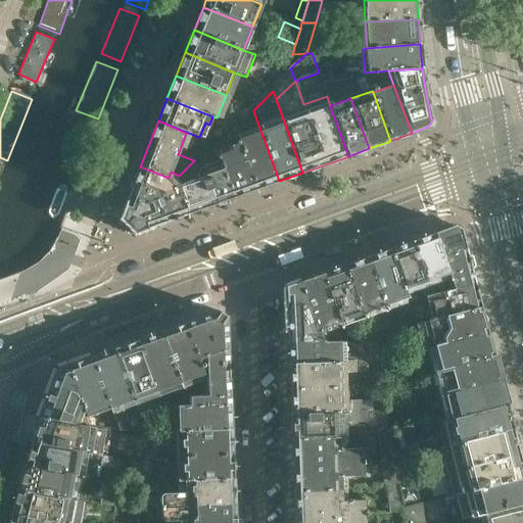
[(49,186),(68,194),(95,130),(75,122),(49,186)]
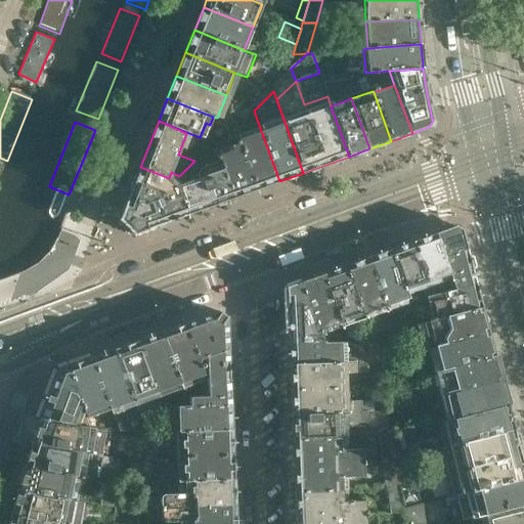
[(279,181),(260,128),(237,136),(238,140),(257,190),(279,181)]
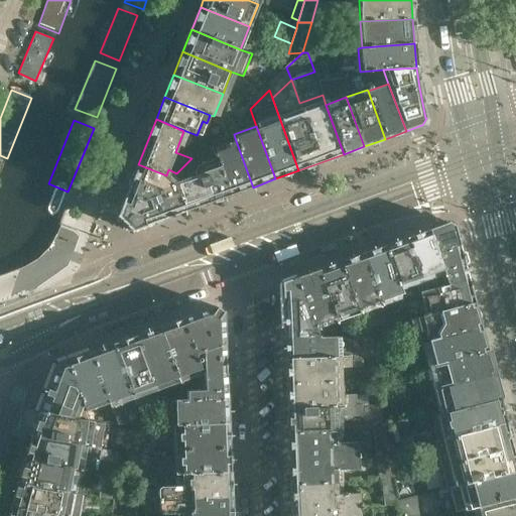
[(253,187),(235,138),(221,143),(219,138),(211,141),(220,167),(174,183),(184,212),(253,187)]
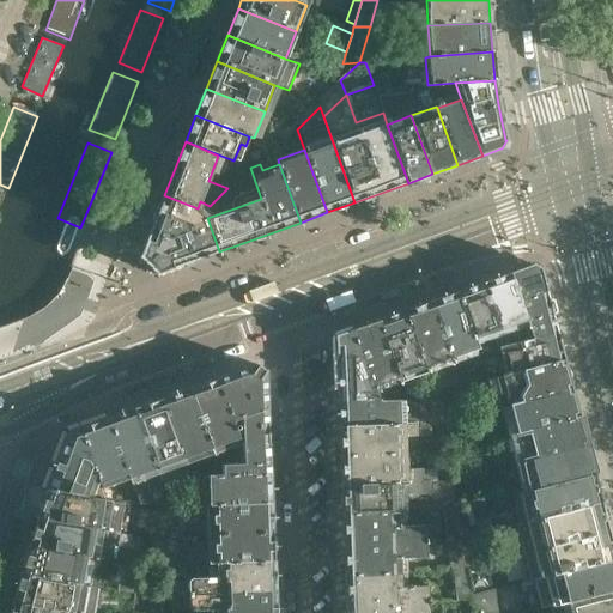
[(219,252),(207,218),(198,208),(164,195),(139,258),(156,274),(192,261),(193,261),(219,252)]
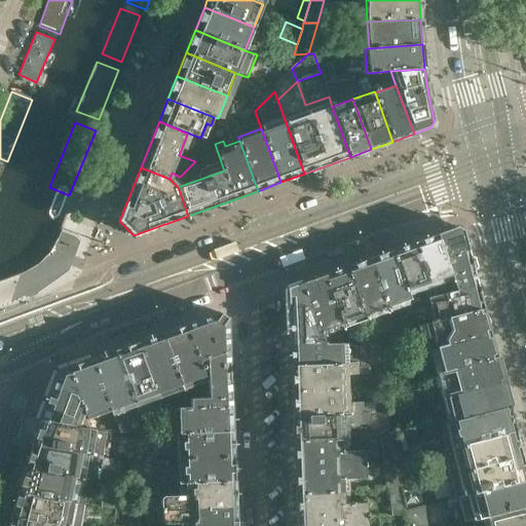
[(477,285),(463,231),(461,230),(461,231),(457,229),(458,228),(456,227),(392,251),(407,292),(410,301),(412,306),(419,304),(428,300),(428,298),(477,286),(477,285)]
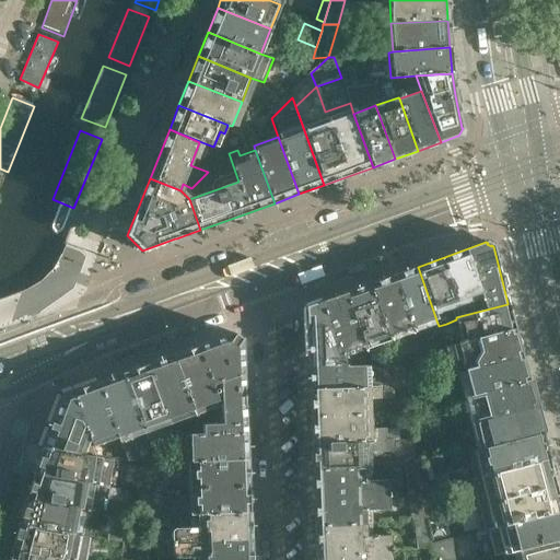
[(433,311),(418,267),(394,276),(412,329),(422,353),(446,347),(439,326),(436,321),(433,311)]
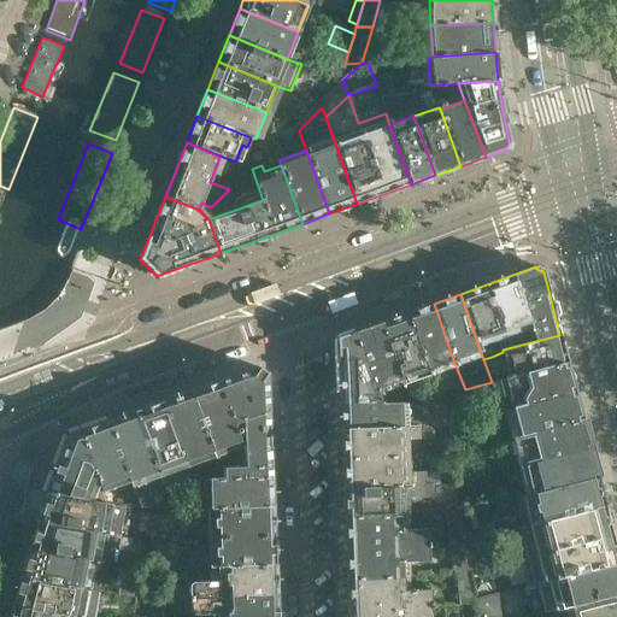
[(454,363),(434,304),(407,312),(429,372),(454,363)]
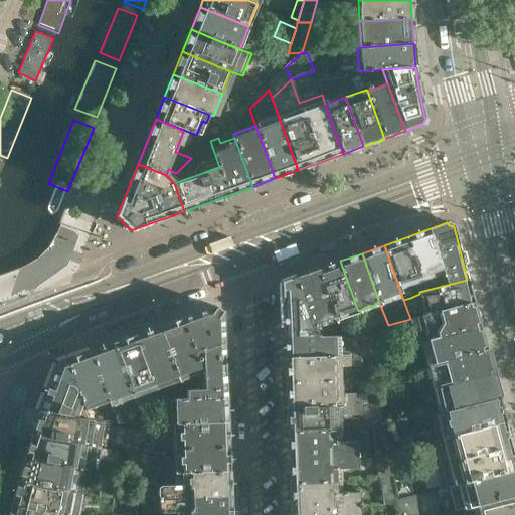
[(358,311),(340,261),(318,270),(336,318),(358,311)]
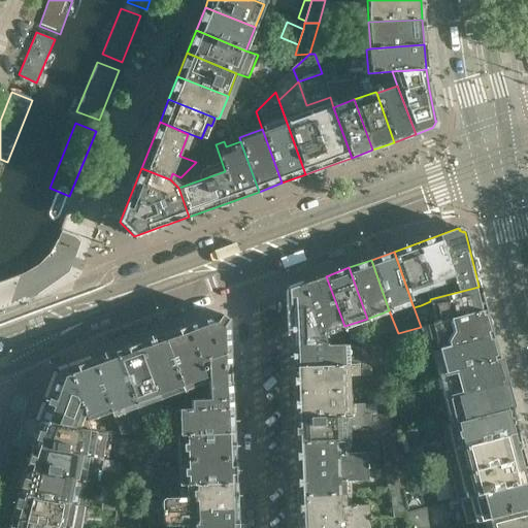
[(344,326),(326,276),(303,285),(322,334),(344,326)]
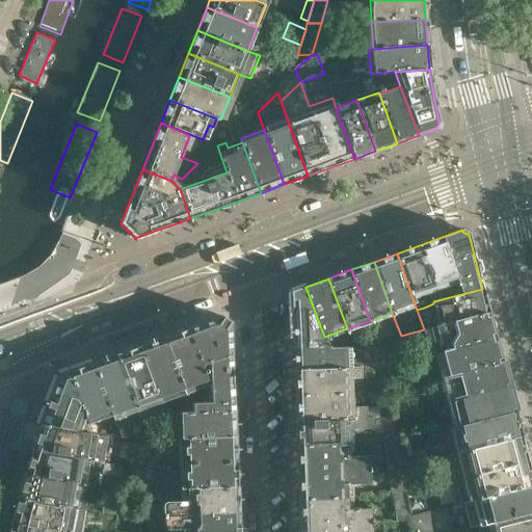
[(326,344),(324,337),(306,287),(293,291),(291,295),(293,345),(326,344)]
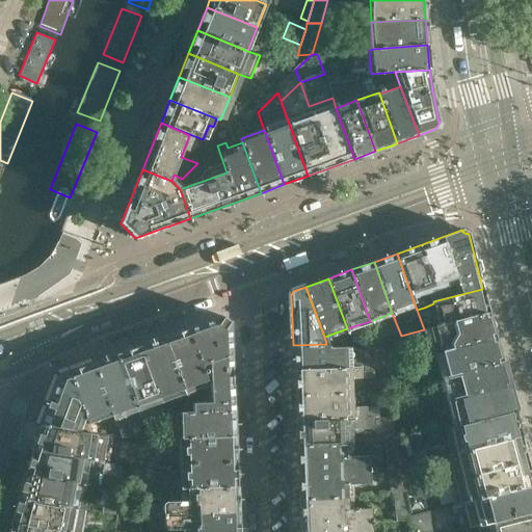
[(488,313),(482,289),(433,301),(433,303),(440,325),(488,313)]
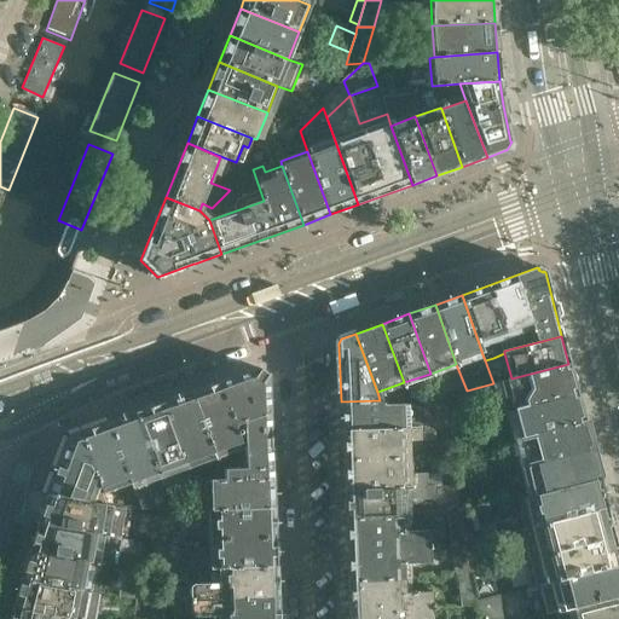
[(577,393),(568,364),(512,379),(495,383),(502,412),(577,393)]
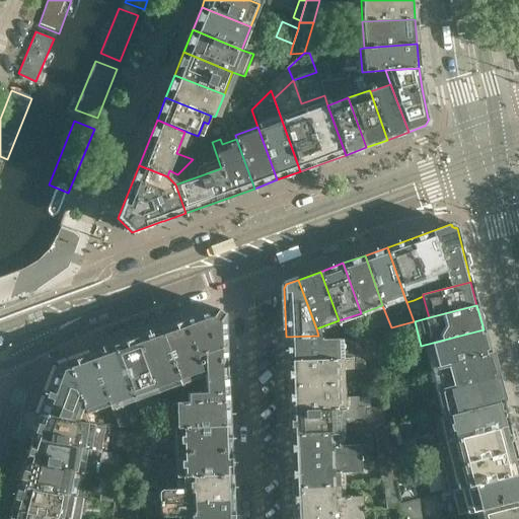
[(226,354),(224,314),(218,309),(182,321),(198,364),(208,360),(226,354)]
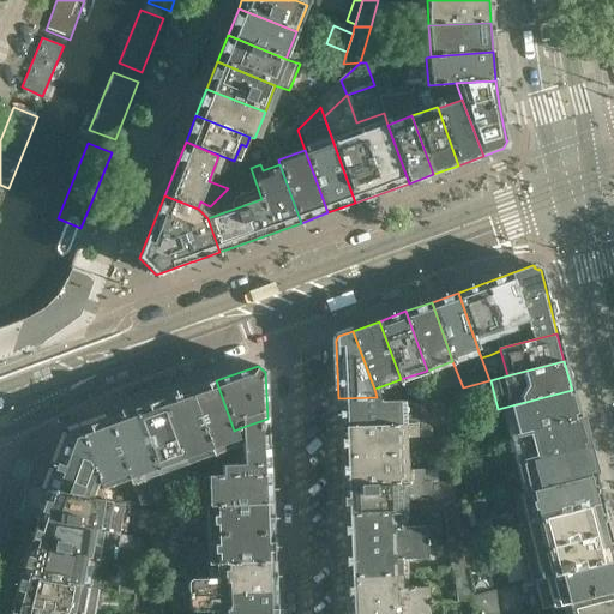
[(238,441),(234,431),(216,380),(190,391),(211,451),(238,441)]
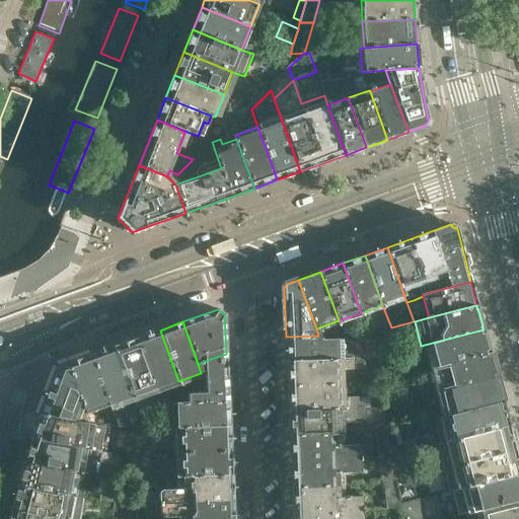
[(397,352),(391,327),(375,331),(376,337),(376,357),(397,352)]
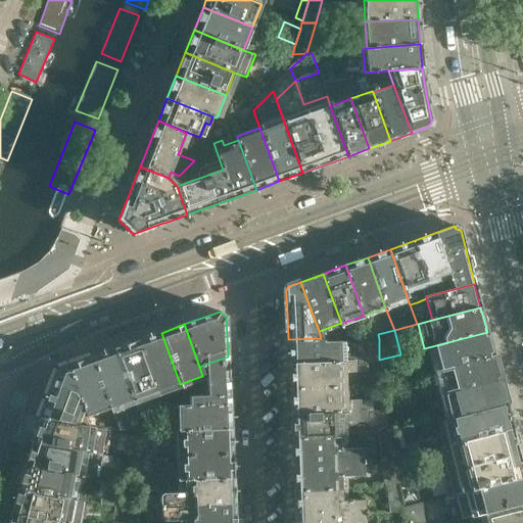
[(383,384),(394,381),(440,370),(489,357),(493,355),(487,332),(424,348),(400,354),(379,360),(380,362),(383,384)]
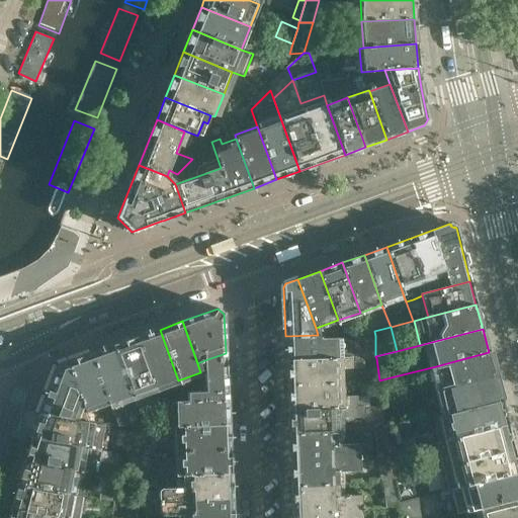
[(178,380),(160,330),(137,338),(155,390),(178,380)]
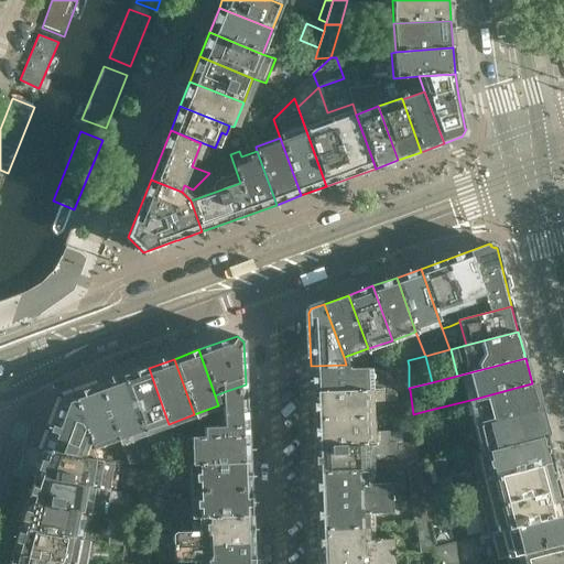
[(409,388),(409,366),(346,368),(346,365),(311,366),(312,393),(386,390),(400,390),(410,390),(409,388)]
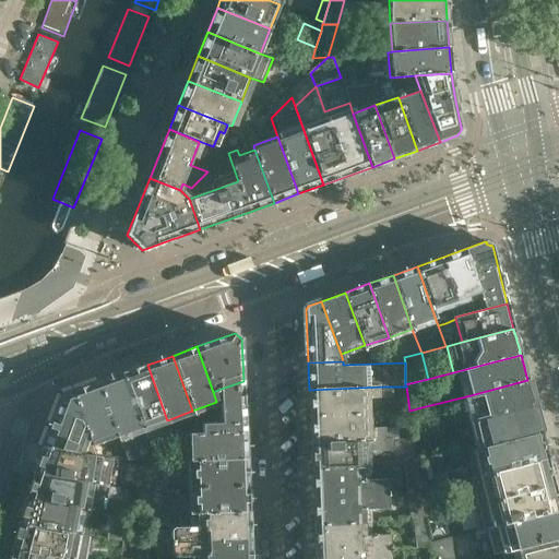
[(247,459),(190,462),(174,463),(173,437),(167,420),(147,365),(122,373),(154,464),(156,488),(138,487),(138,491),(135,518),(200,514),(249,511),(247,459)]
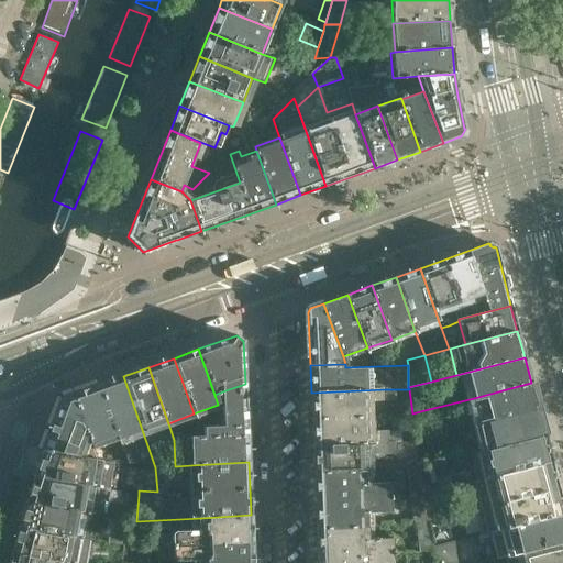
[(155,467),(123,376),(99,385),(117,435),(127,464),(141,466),(155,467)]
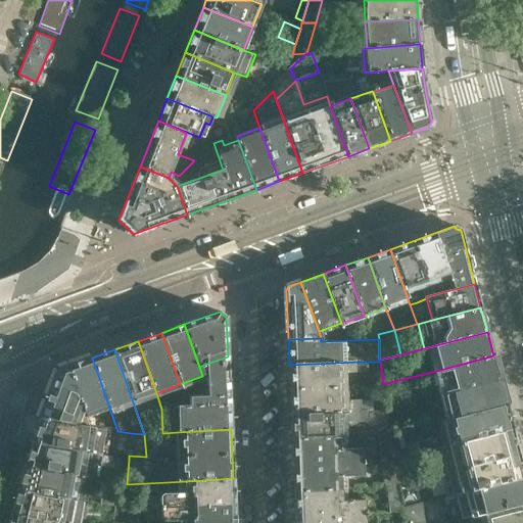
[(493,355),(489,357),(440,370),(443,384),(439,385),(441,395),(446,393),(500,380),(493,355)]
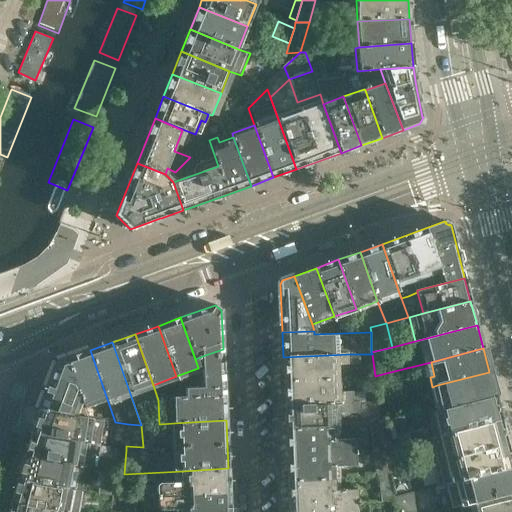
[(225,396),(223,349),(205,355),(206,388),(183,390),(183,399),(225,396)]
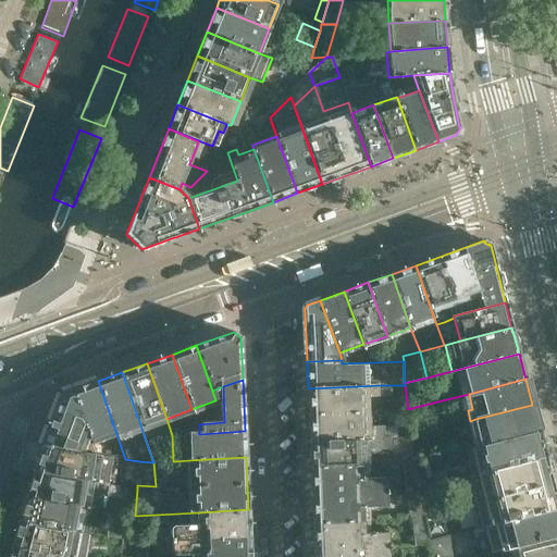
[(115,431),(98,381),(72,391),(89,440),(115,431)]
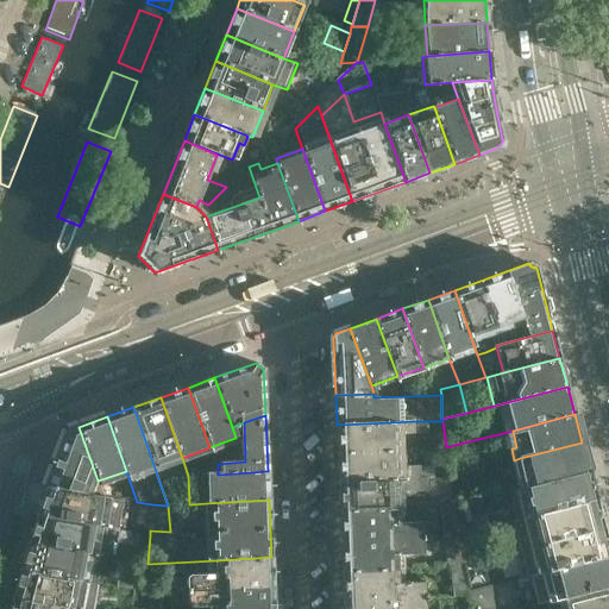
[(391,452),(390,437),(416,435),(416,421),(337,425),(338,453),(391,452)]
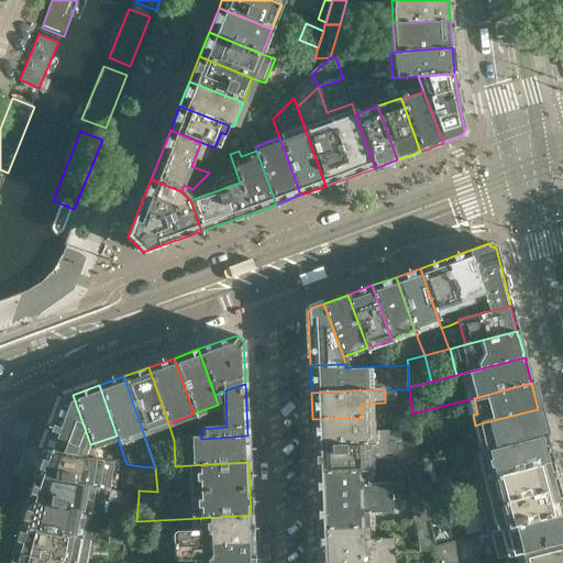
[(412,414),(409,389),(399,389),(400,416),(404,416),(412,416),(412,414)]
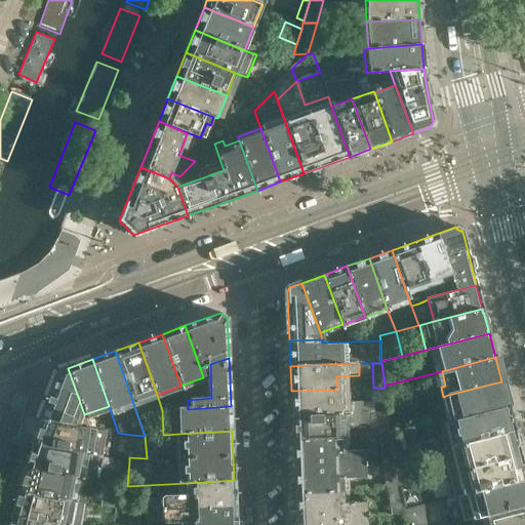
[(89,428),(84,414),(68,368),(68,367),(58,371),(40,419),(89,428)]
